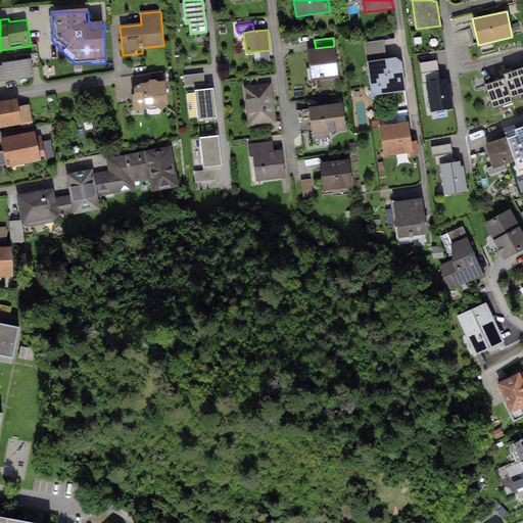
[(364,42),(367,61),(386,58),(383,40),(364,42)]
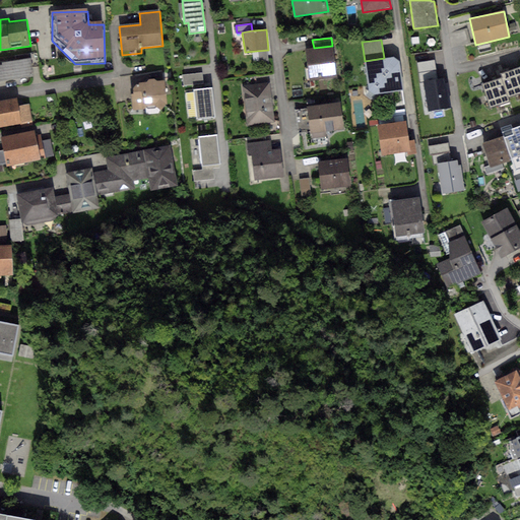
[(314,48),(305,49),(309,81),(337,77),(332,46),(314,48)]
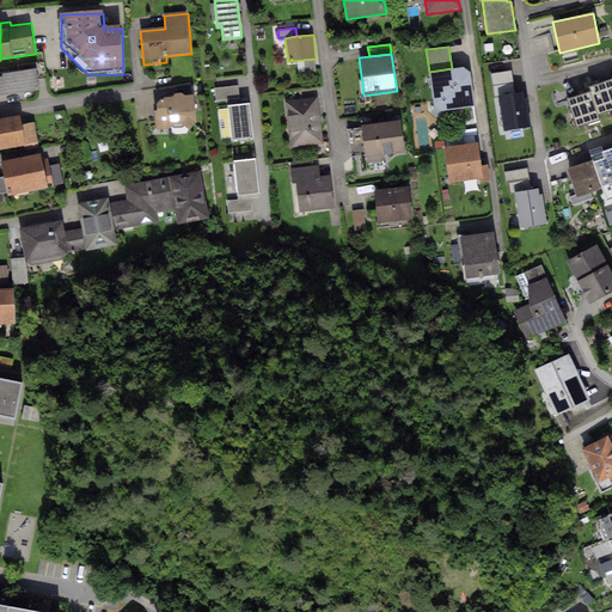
[(452,68),(429,72),(434,106),(442,111),(476,106),(471,72),(463,67),(452,68)]
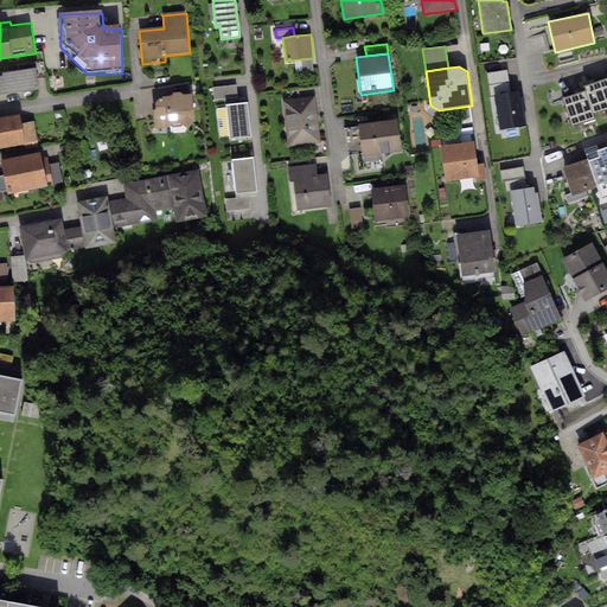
[(2,76),(0,76),(0,94),(38,90),(36,69),(2,72),(2,76)]
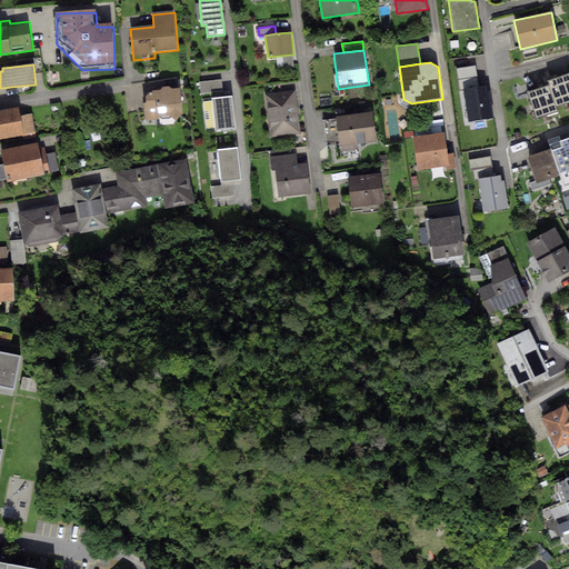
[(549,86),(555,107),(568,102),(568,73),(547,80),(549,86)]
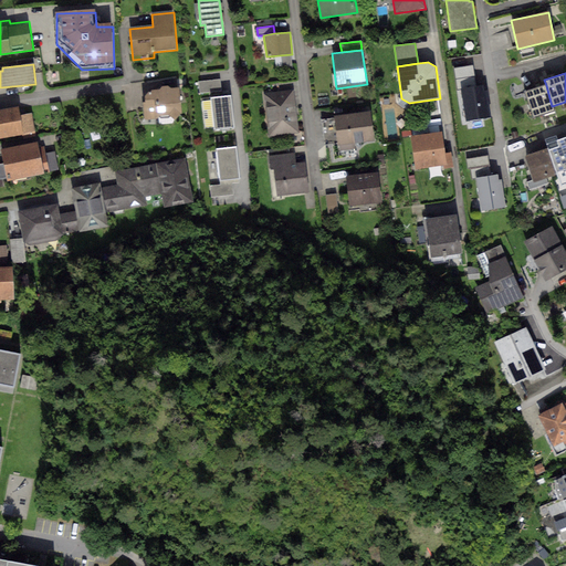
[(461,88),(477,86),(475,76),(456,79),(458,90),(461,88)]
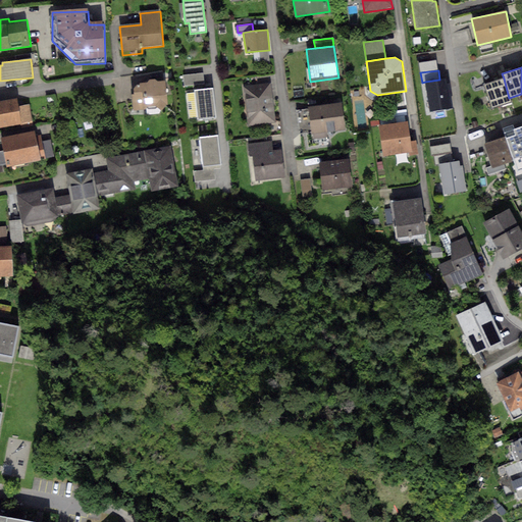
[(203,72),(184,75),(185,86),(204,84),(203,72)]
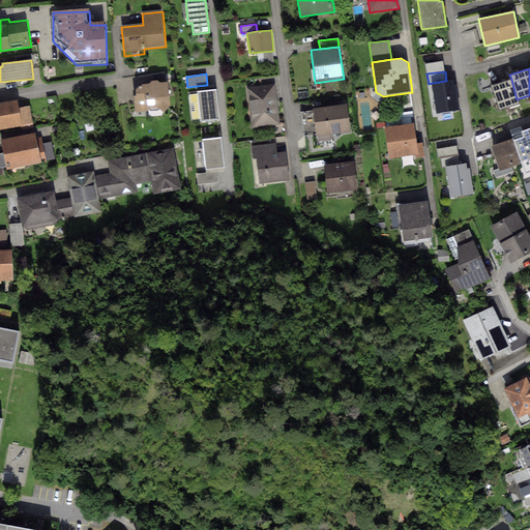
[(149,84),(142,84),(142,86),(139,86),(136,90),(136,95),(134,96),(136,113),(147,112),(148,109),(157,108),(164,113),(170,106),(169,82),(159,82),(157,80),(151,80),(149,84)]
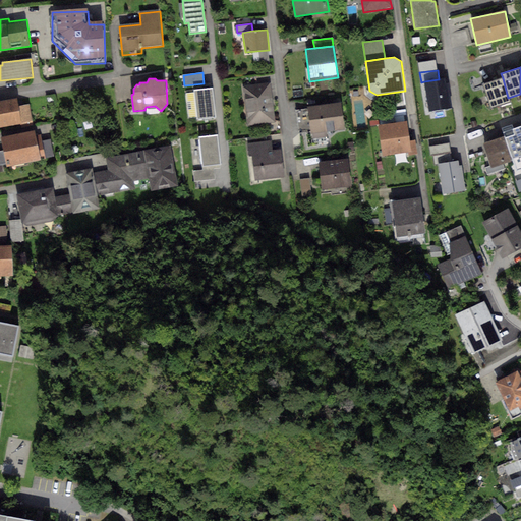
[(439,79),(424,81),(429,112),(453,109),(449,82),(445,83),(444,78),(439,79)]
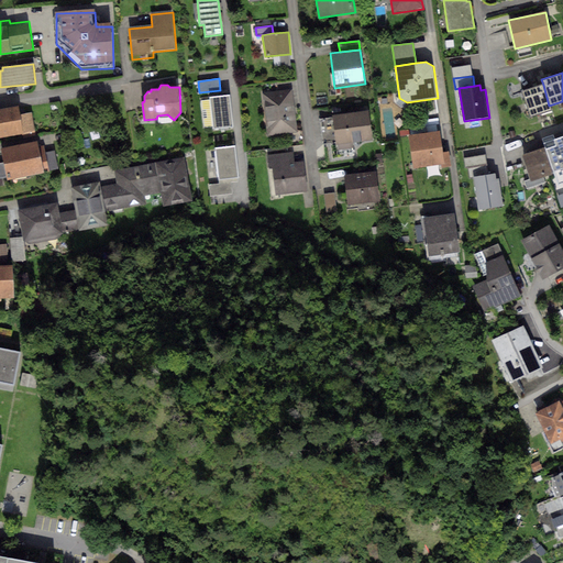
[(549,106),(543,85),(522,90),(531,118),(551,112),(549,106)]
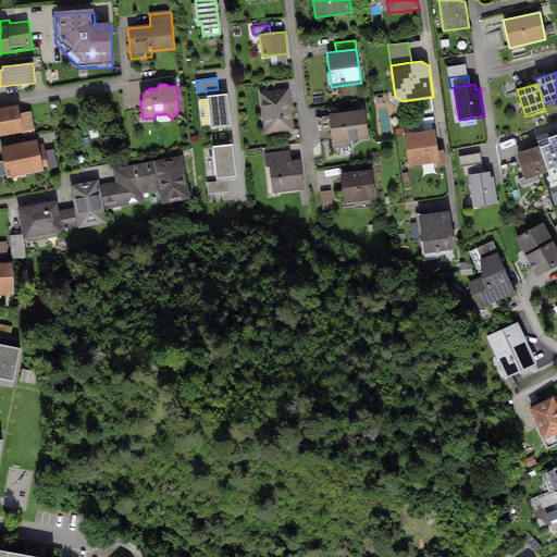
[(289,89),(260,93),(264,135),(294,132),(289,89)]
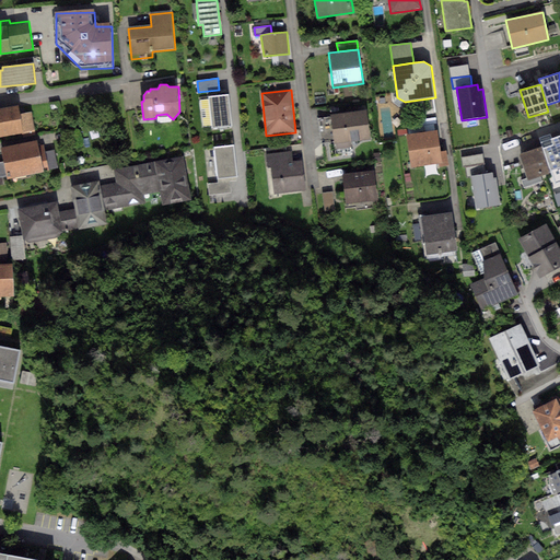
[(229,95),(208,97),(211,129),(232,127),(229,95)]
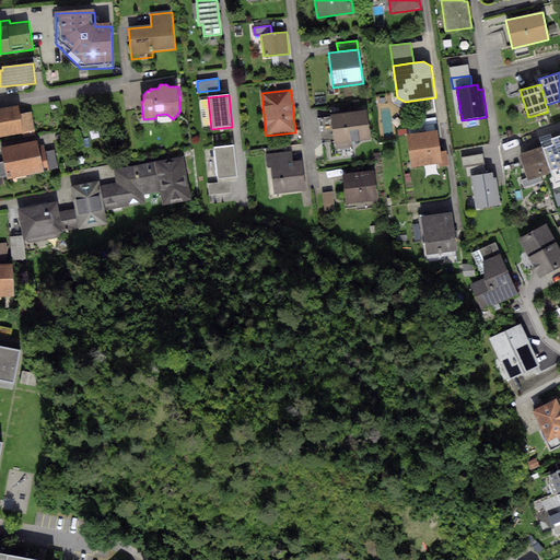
[(0,137),(34,131),(31,114),(20,115),(19,104),(0,107),(0,137)]
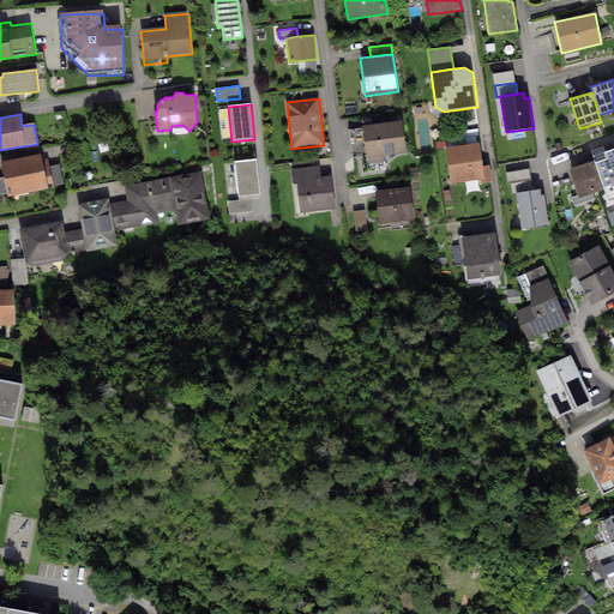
[(402,120),(361,126),(362,128),(366,152),(366,157),(407,151),(402,120)]
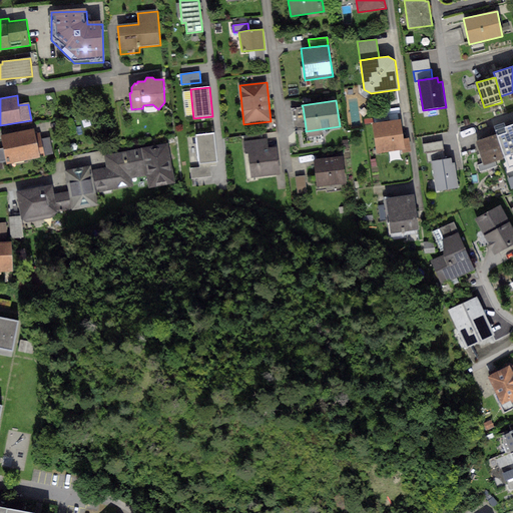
[(306,127),(303,107),(292,108),(295,128),(306,127)]
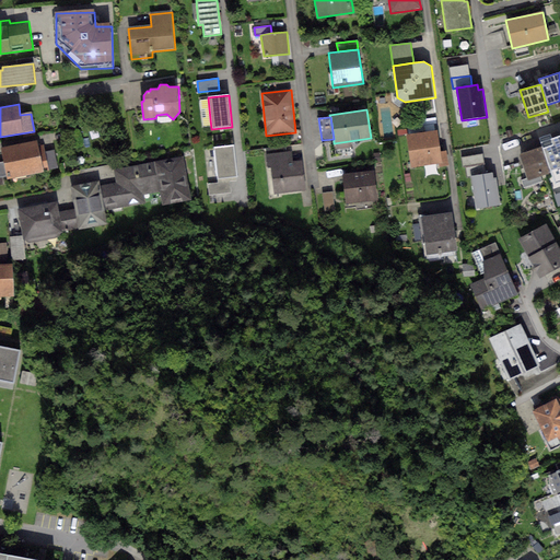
[(436,130),(406,135),(410,167),(418,166),(441,163),(441,166),(448,165),(446,150),(440,151),(436,130)]
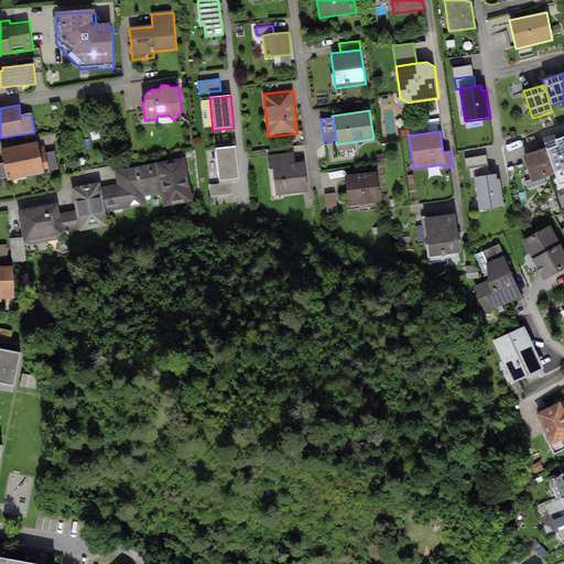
[(554,134),(542,139),(545,147),(555,174),(559,185),(563,183),(563,137),(555,140),(554,134)]
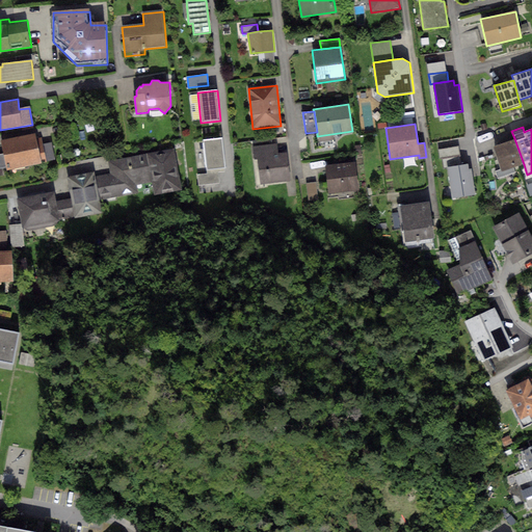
[(1,140),(2,152),(6,169),(47,163),(46,161),(43,144),(42,137),(35,138),(34,134),(1,140)]
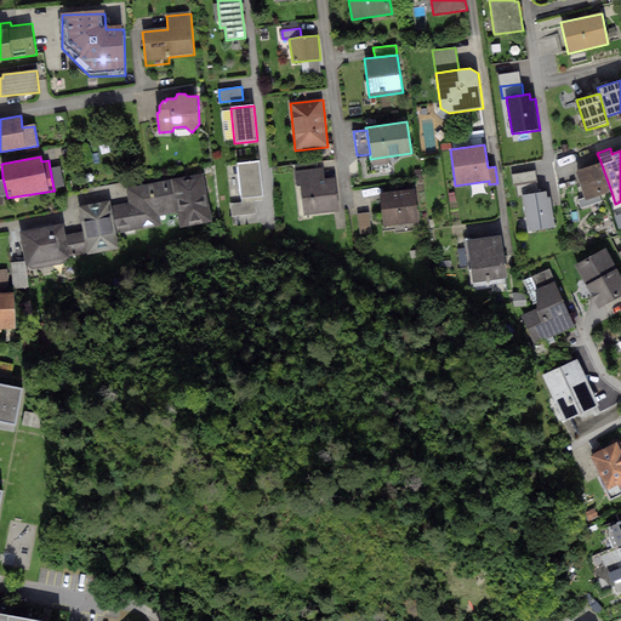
[(261,161),(237,164),(240,199),(265,197),(261,161)]
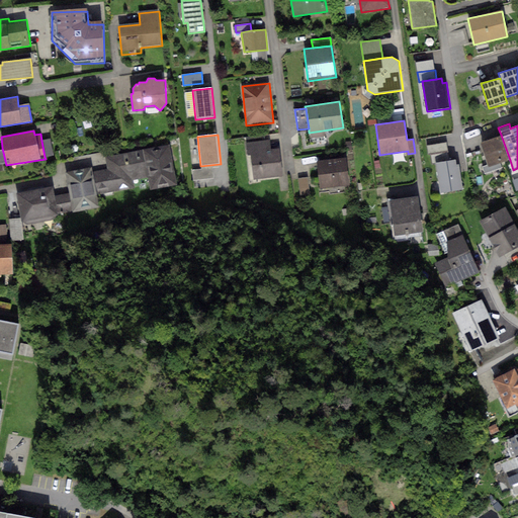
[(510,160),(501,135),(480,142),(487,165),(482,166),(485,173),(501,168),(499,163),(510,160)]
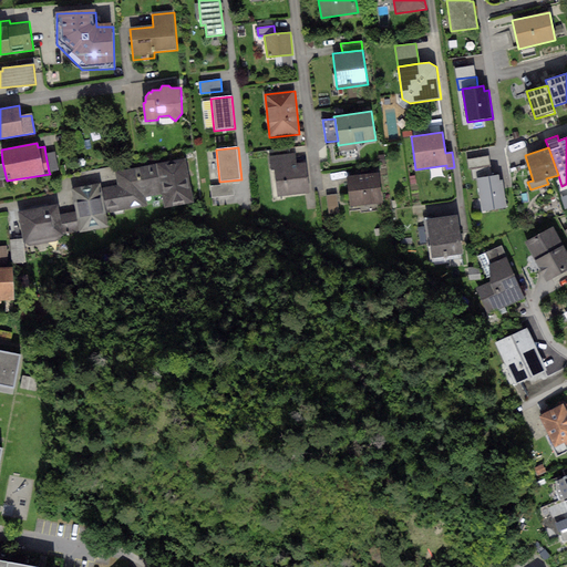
[(55,152),(45,154),(49,172),(59,171),(55,152)]
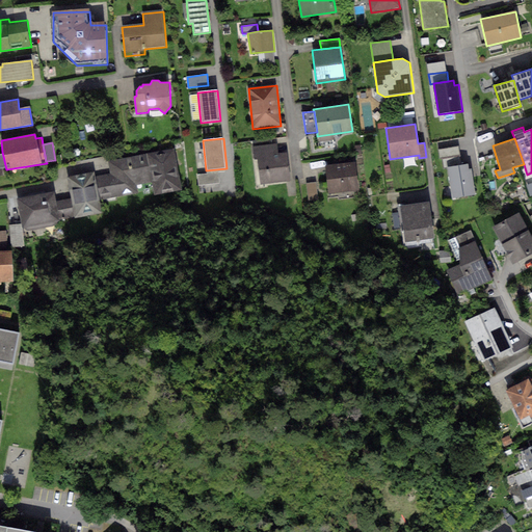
[(257,157),(277,154),(276,143),(254,147),(255,157),(257,157)]
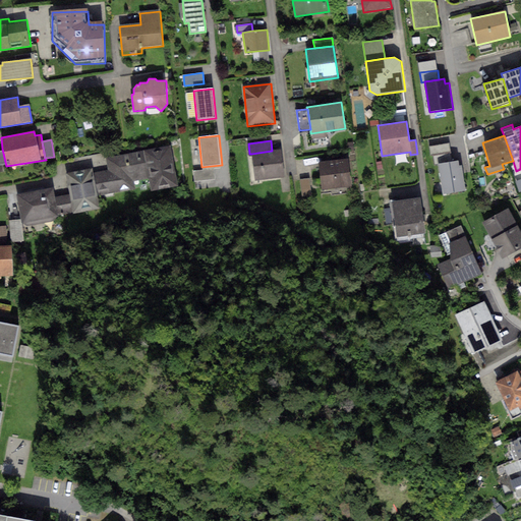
[(105,158),(108,170),(112,192),(135,188),(134,181),(149,178),(152,191),(179,186),(170,145),(105,158)]
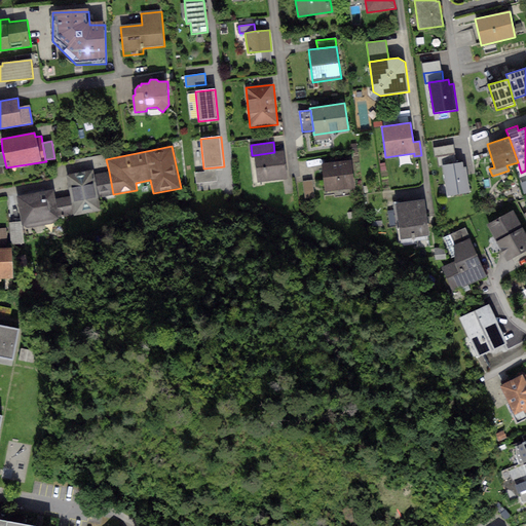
[(274,152),(254,155),(257,182),(287,178),(283,151),(274,152)]
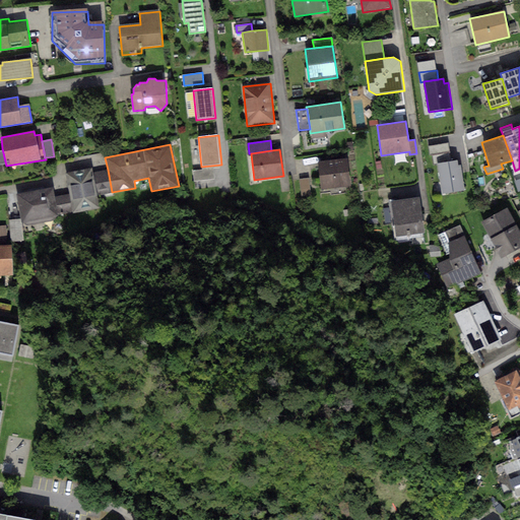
[(437,164),(451,161),(450,152),(432,154),(434,164),(437,164)]
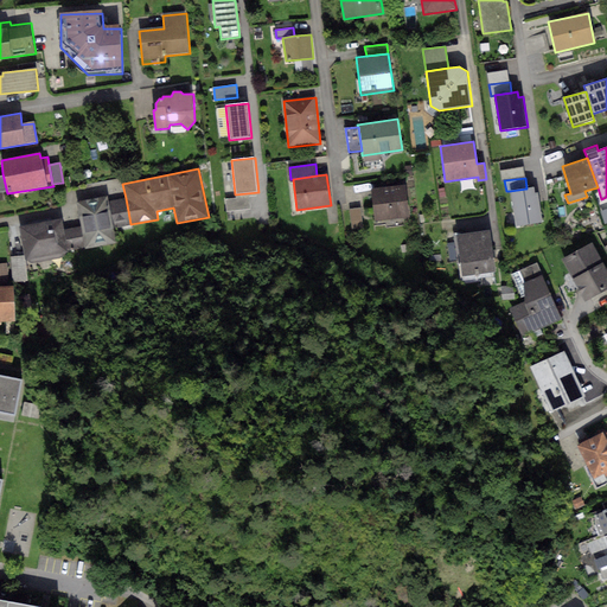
[(406,186),(371,190),(375,221),(408,217),(406,186)]
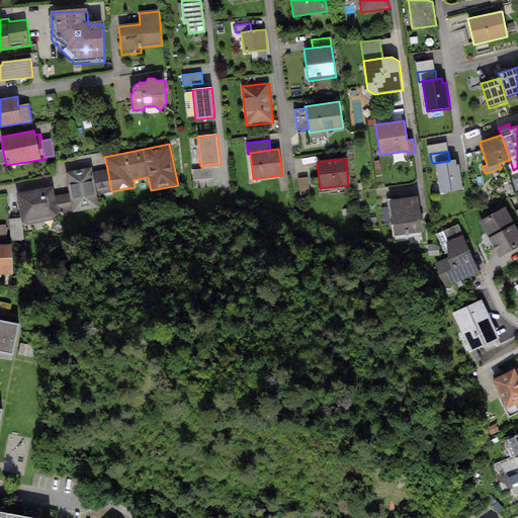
[(449,161),(435,163),(439,192),(462,189),(459,164),(456,165),(455,160),(449,161)]
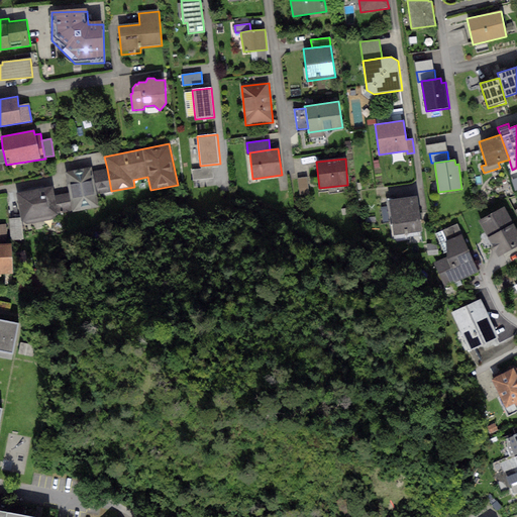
[(91,168),(66,173),(69,193),(55,196),(59,214),(99,207),(97,194),(111,191),(107,169),(92,172),(91,168)]
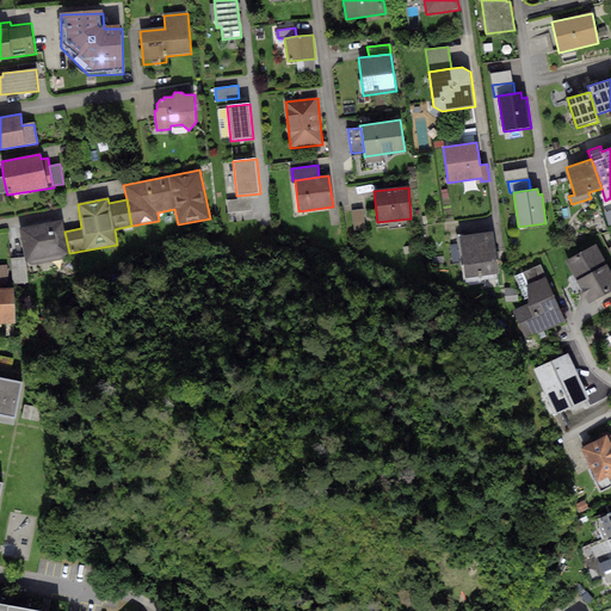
[(251,198),(227,201),(228,213),(252,210),(251,198)]
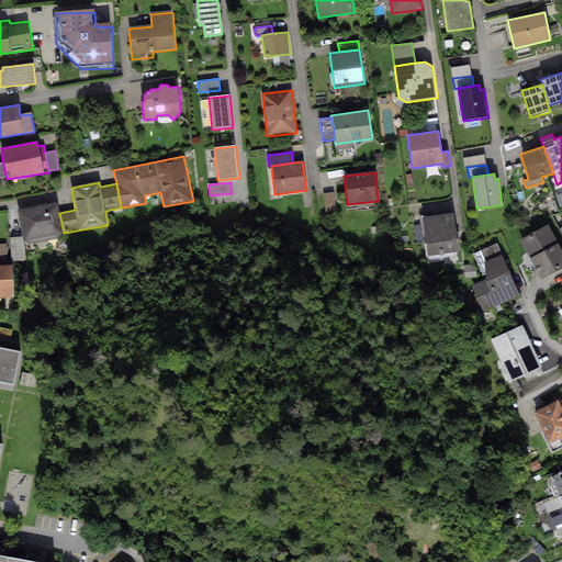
[(333,193),(324,194),(326,213),(335,212),(333,193)]
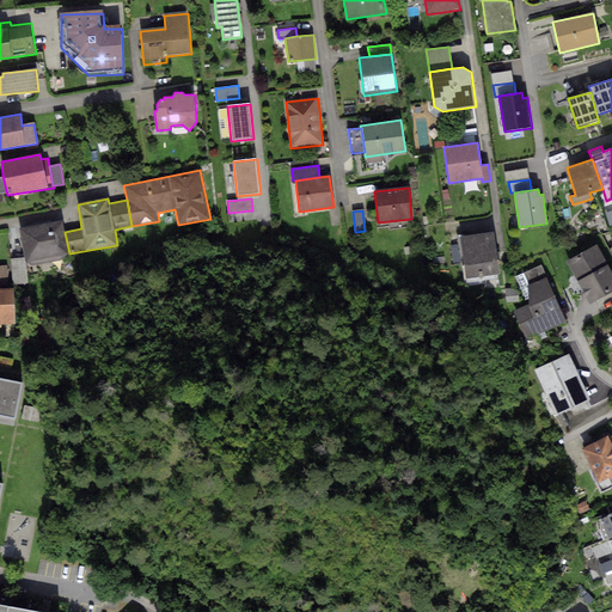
[(62,220),(19,230),(26,262),(35,265),(71,258),(69,254),(65,232),(62,220)]
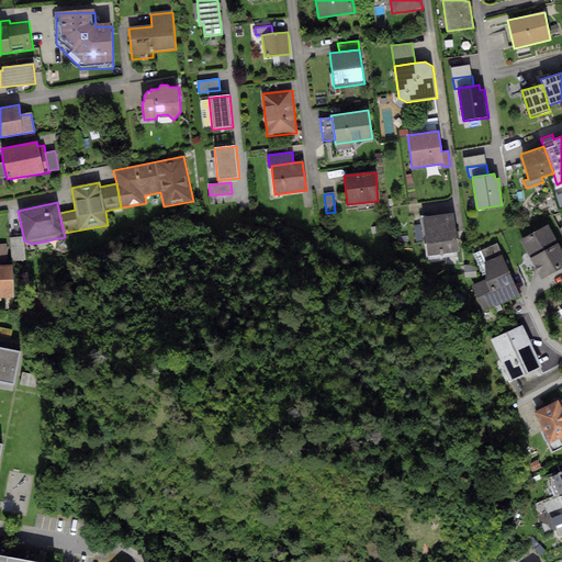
[(453,214),(423,217),(427,255),(458,251),(453,214)]
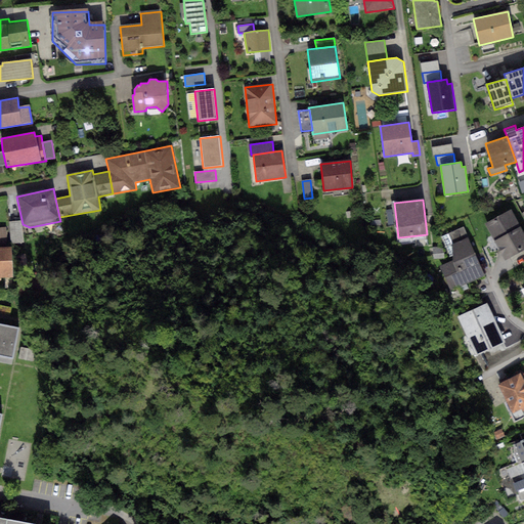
[(523,232),(512,210),(485,224),(505,260),(523,249),(523,232)]
